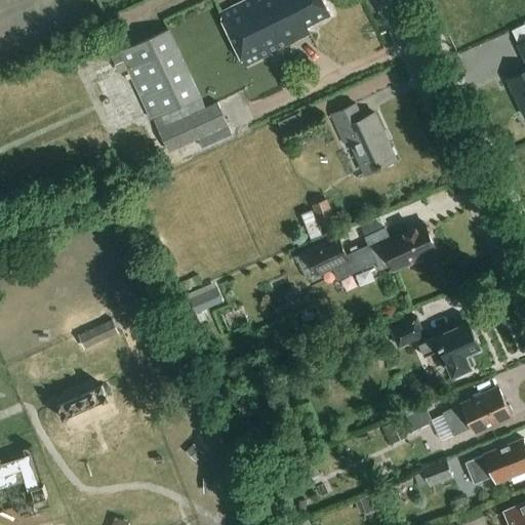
[(303,28),(329,15),(322,0),(249,0),(220,14),(244,66),(306,35),(303,28)]
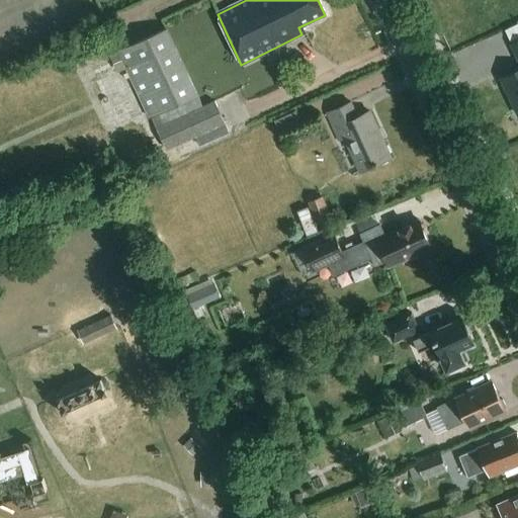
[(150,116),(152,116),(169,151),(228,122),(217,100),(206,105),(168,26),(110,54),(119,72),(126,69),(150,116)]
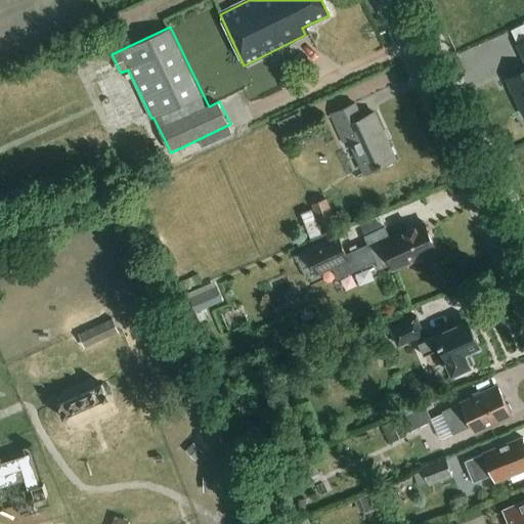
[(523,52),(523,71),(510,78),(523,110),(523,42),(520,44),(523,52)]
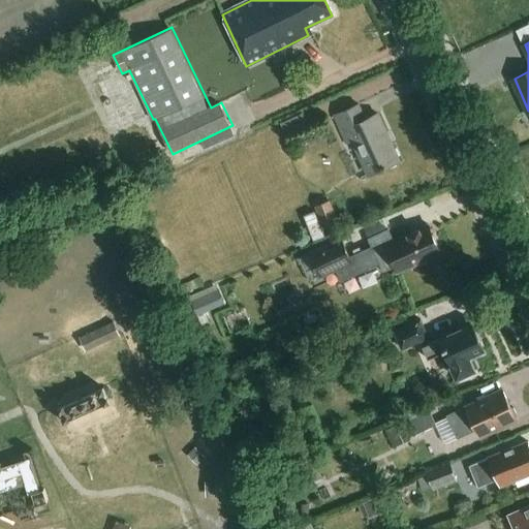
[(369,172),(399,158),(377,111),(366,115),(360,100),(334,112),(346,139),(352,136),(369,172)]
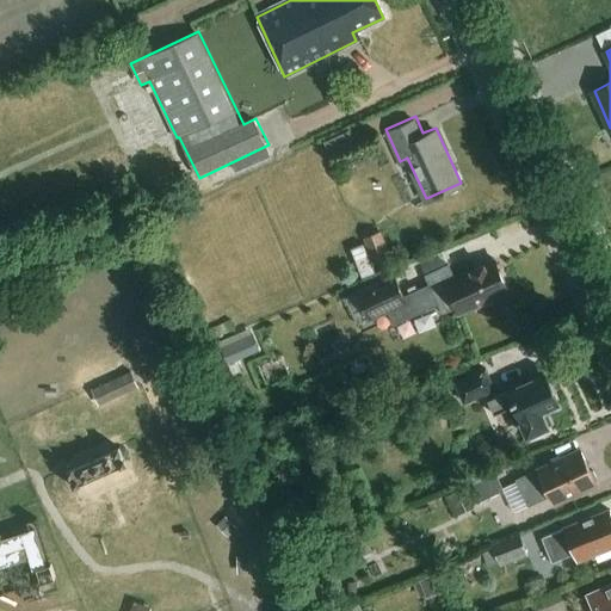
[(365,238),(375,263),(392,257),(382,232),(365,238)]
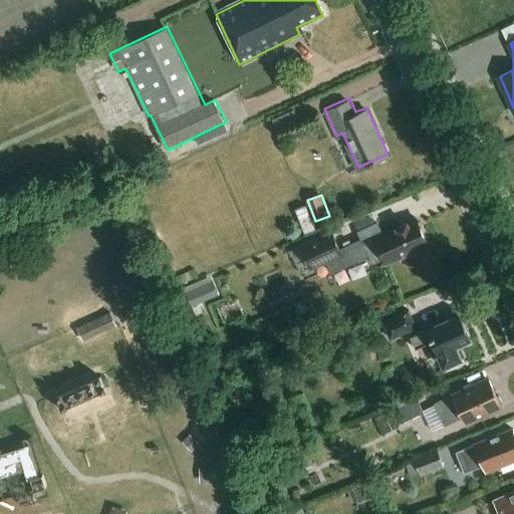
[(307,206),(296,210),(305,234),(316,230),(307,206)]
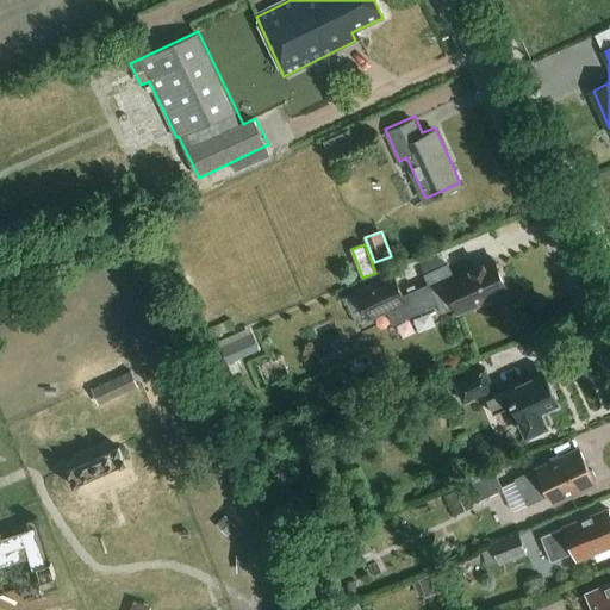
[(446,265),(425,274),(443,312),(453,309),(453,310),(503,287),(490,257),(450,275),(446,265)]
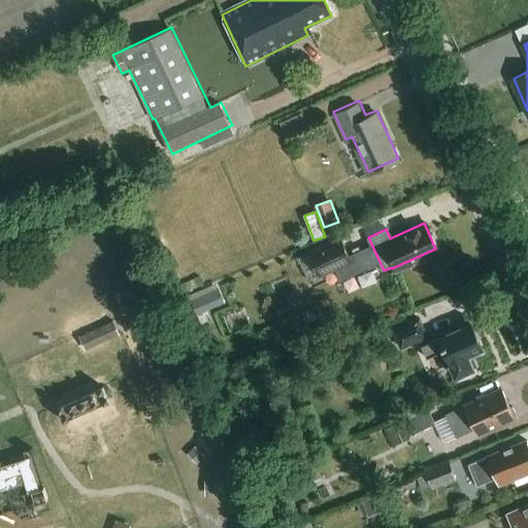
[(341,236),(309,251),(321,276),(354,262),(341,236)]
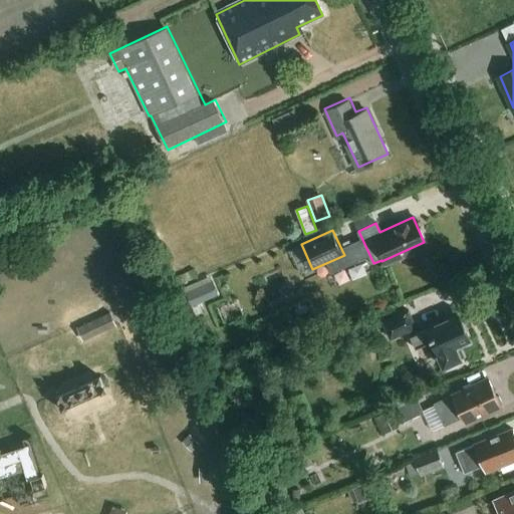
[(193,269),(178,276),(181,283),(196,276),(193,269)]
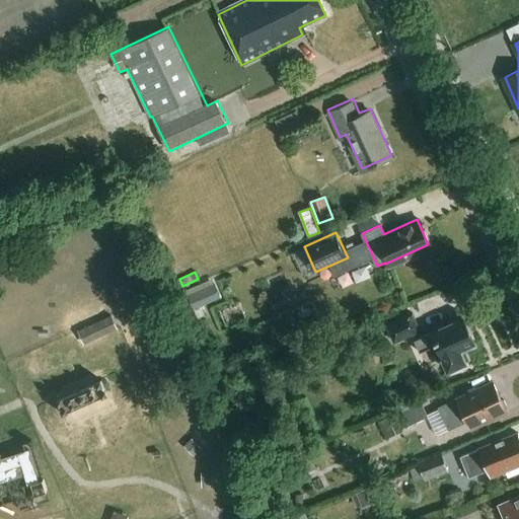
[(213,284),(202,289),(208,301),(219,296),(213,284)]
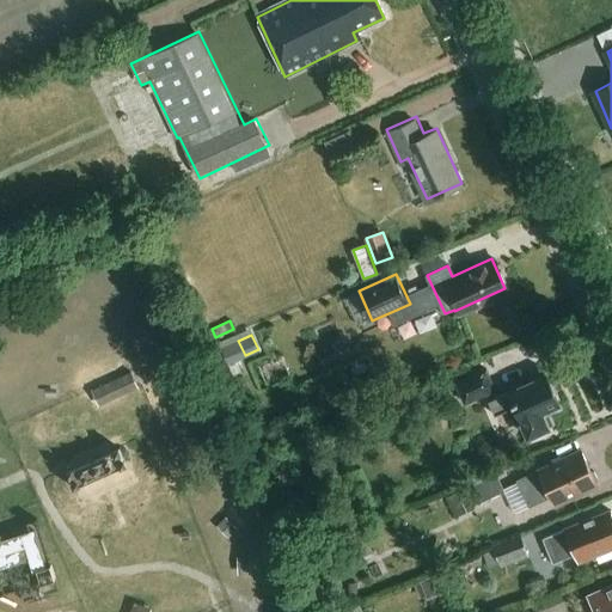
[(136,366),(96,381),(102,398),(142,383),(136,366)]
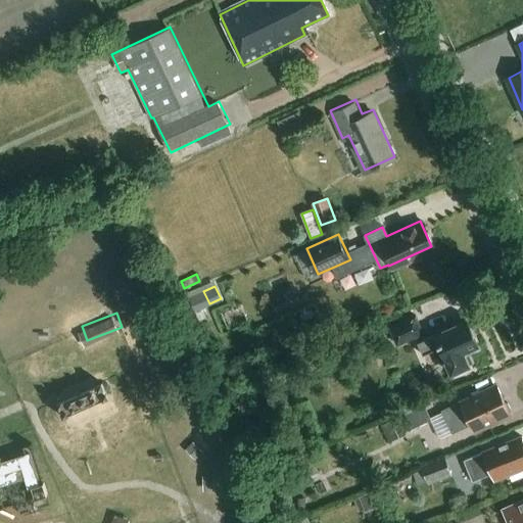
[(463,351),(478,344),(466,317),(443,327),(441,324),(430,329),(431,331),(423,335),(414,315),(388,326),(395,343),(414,334),(423,353),(439,346),(452,371),(469,363),(463,351)]
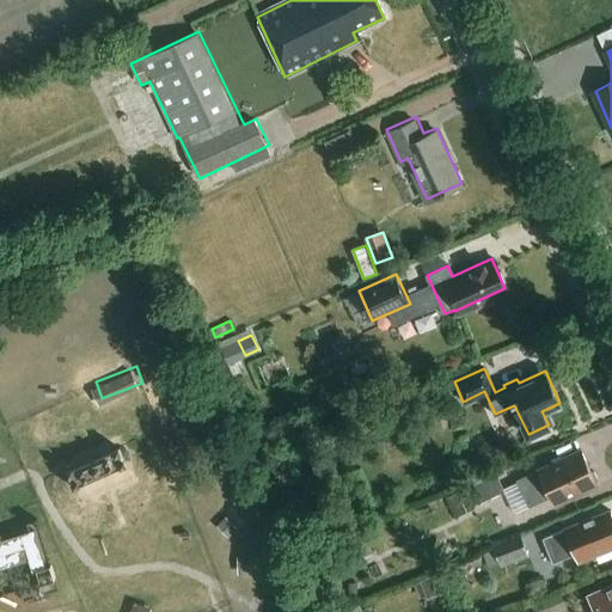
[(124,446),(72,470),(79,487),(133,464),(124,446)]
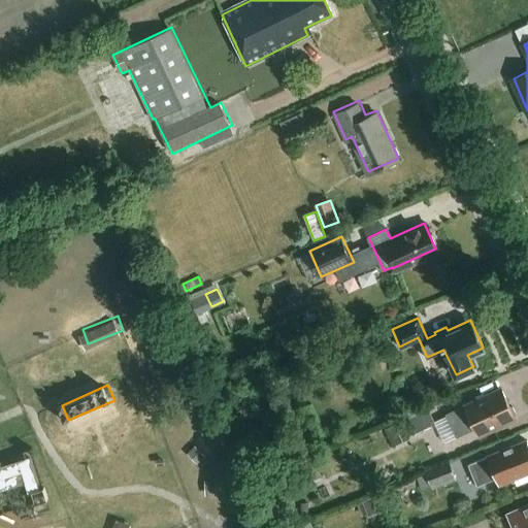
[(476,432),(513,416),(499,386),(444,410),(448,418),(436,423),(446,442),(458,437),(455,431),(472,423),(476,432)]
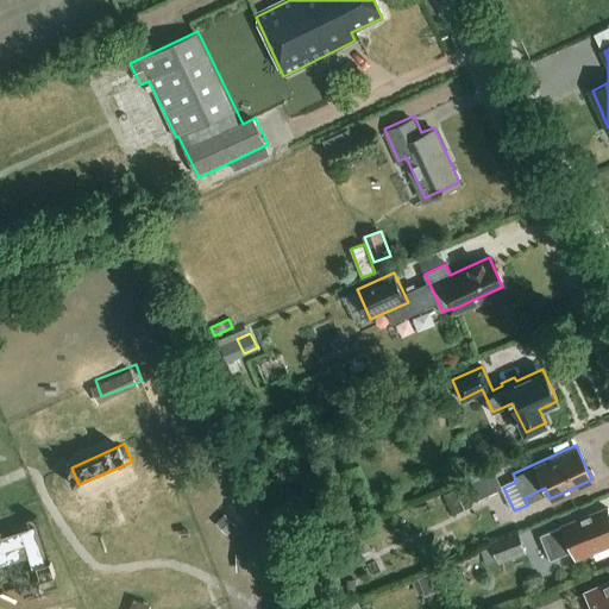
[(503,488),(496,470),(457,488),(466,509),(475,506),(473,502),(503,488)]
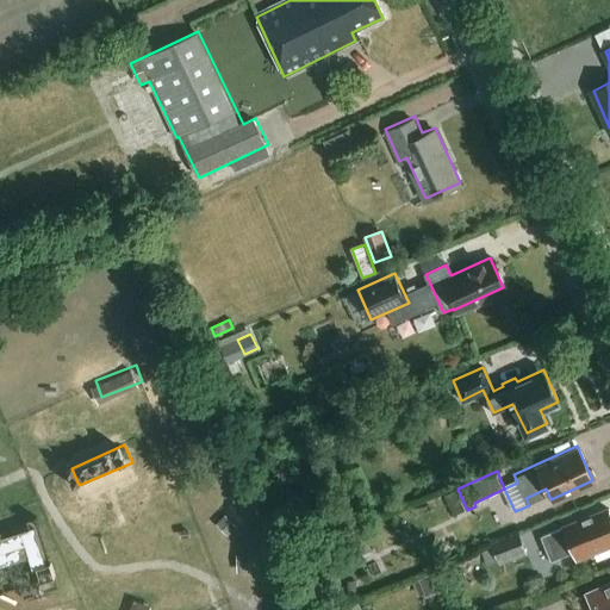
[(572,555),(609,540),(609,508),(609,506),(540,534),(549,558),(570,549),(572,555)]
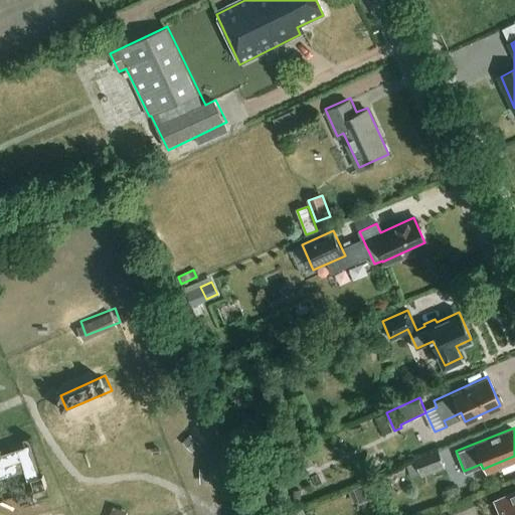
[(202,445),(191,435),(183,443),(194,453),(202,445)]
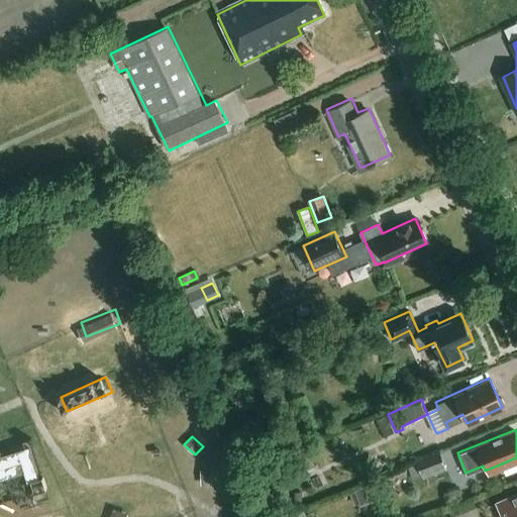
[(35,467),(39,477),(50,473),(40,442),(2,454),(9,476),(35,467)]
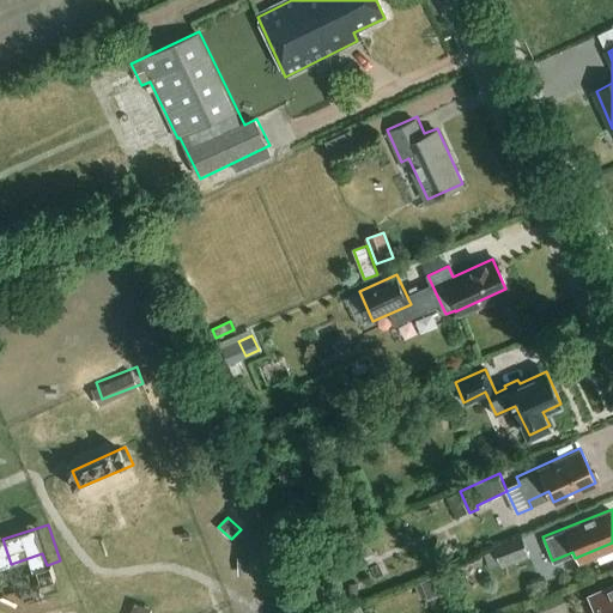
[(504,566),(530,557),(522,533),(496,541),(504,566)]
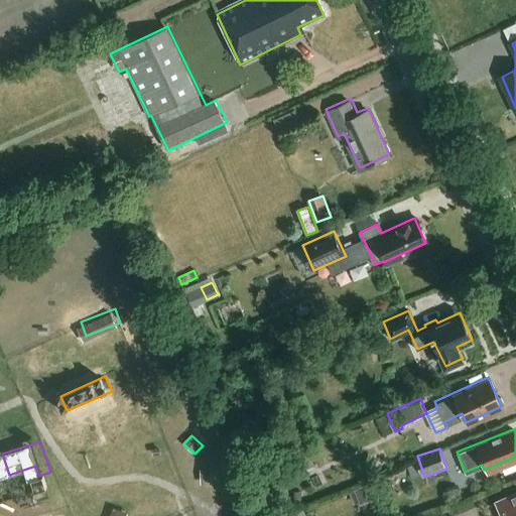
[(202,470),(202,484),(213,484),(213,470),(202,470)]
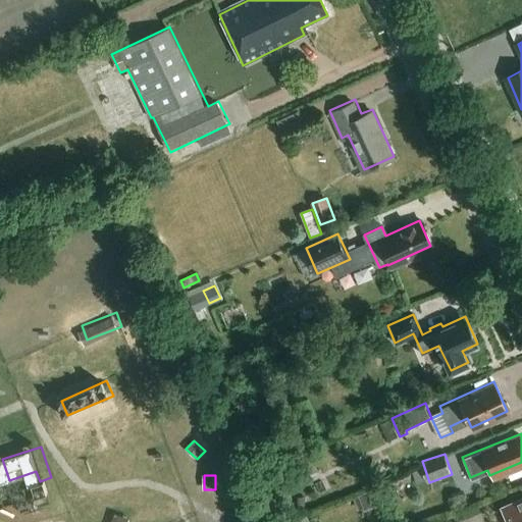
[(521,521),(521,499),(503,507),(509,521),(521,521)]
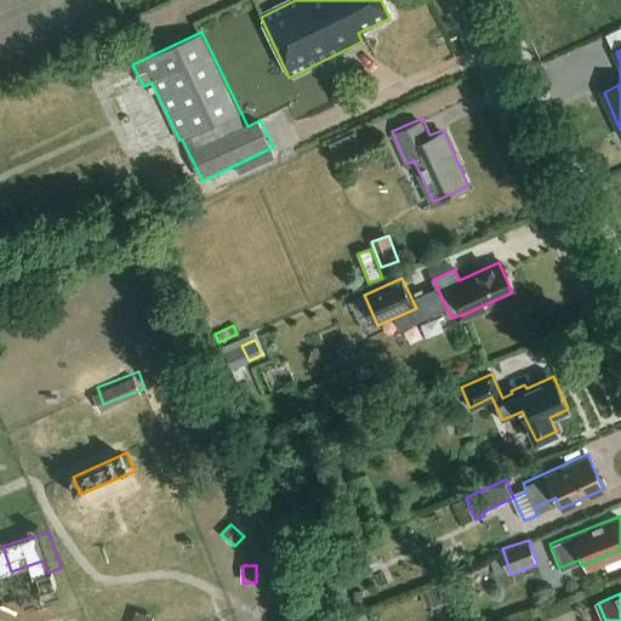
[(351,617),(351,620),(372,620),(374,620),(370,610),(351,617)]
